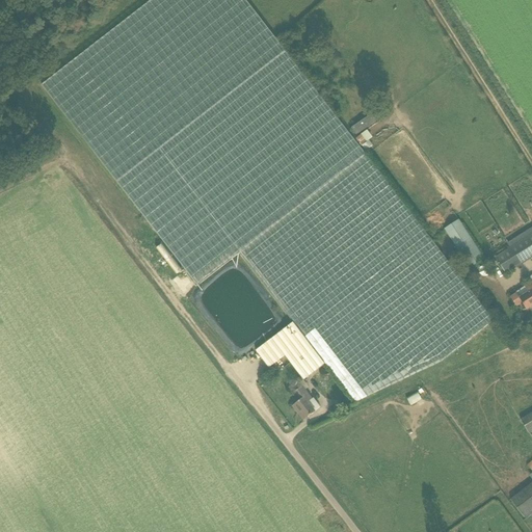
[(318,370),(322,366),(325,364),(354,402),(441,362),(495,320),(245,0),(151,0),(42,85),(197,285),(239,254),(293,323),(272,340),(256,351),(269,369),(285,356),(303,380),(318,370)]
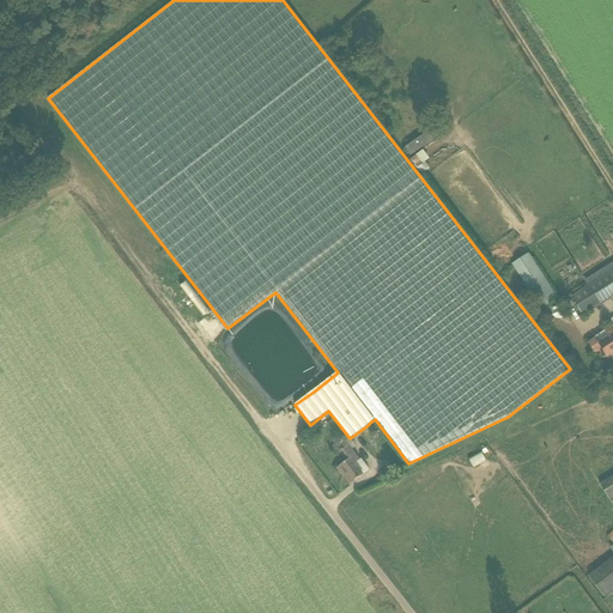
[(430,132),(405,144),(410,153),(435,141),(430,132)]
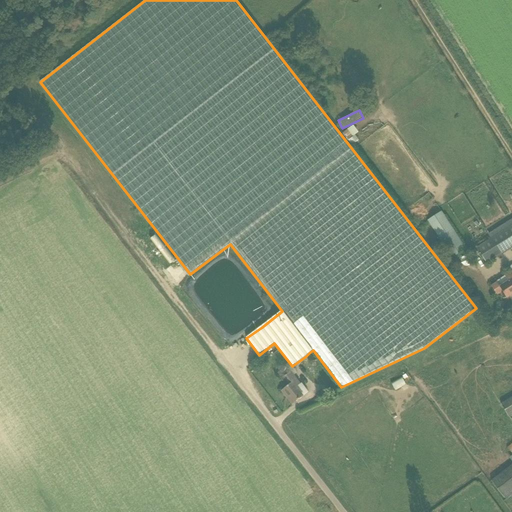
[(359,140),(355,133),(358,131),(353,125),(344,131),(352,144),(359,140)]
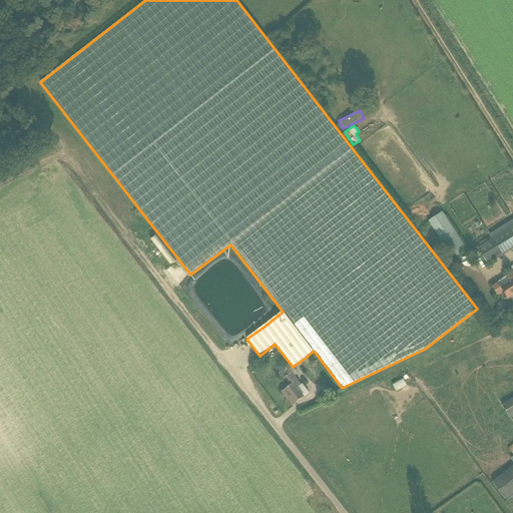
[(452,259),(466,249),(467,248),(443,212),(428,221),(452,259)]
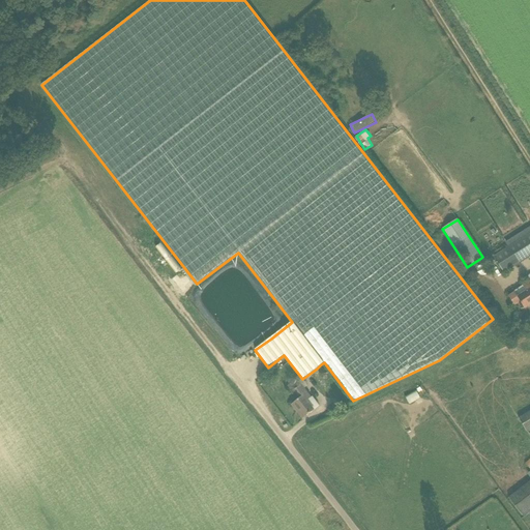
[(504,273),(529,256),(529,234),(494,257),(504,273)]
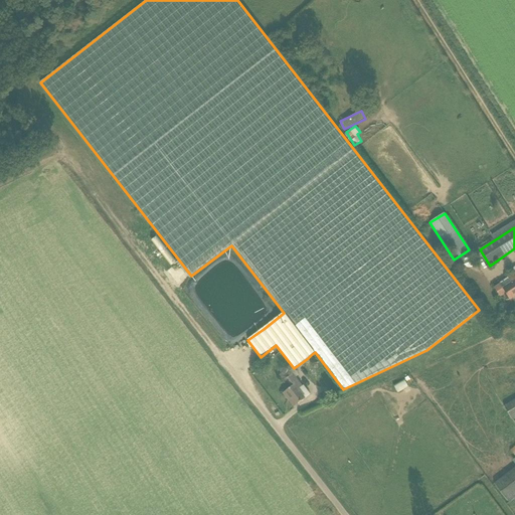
[(514,297),(514,271),(507,277),(511,282),(503,288),(500,284),(494,288),(500,297),(506,294),(510,301),(514,297)]
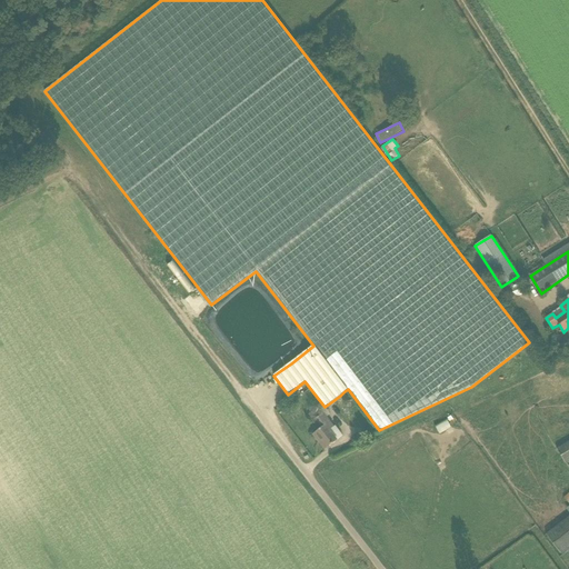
[(333,428),(328,419),(323,413),(316,419),(322,427),(313,435),(318,441),(320,439),(327,448),(326,449),(326,450),(337,441),(329,431),(333,428)]
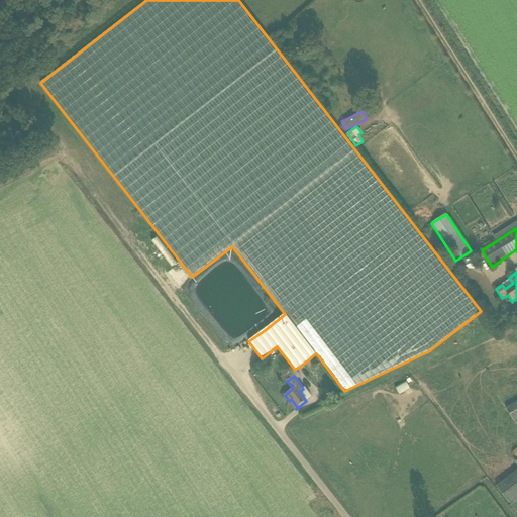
[(516,400),(506,407),(514,420),(516,418),(516,400)]
